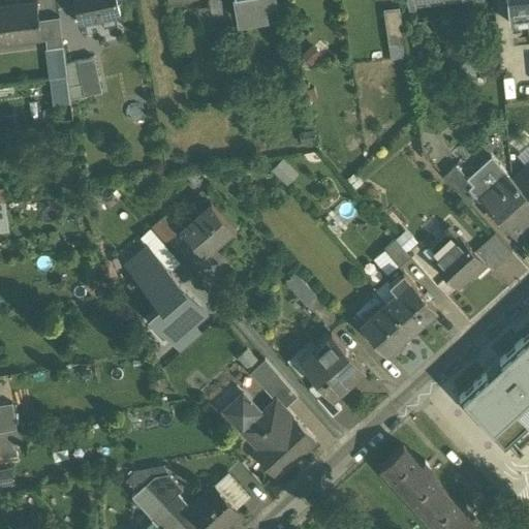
[(120,14),(116,0),(74,0),(80,24),(120,14)]
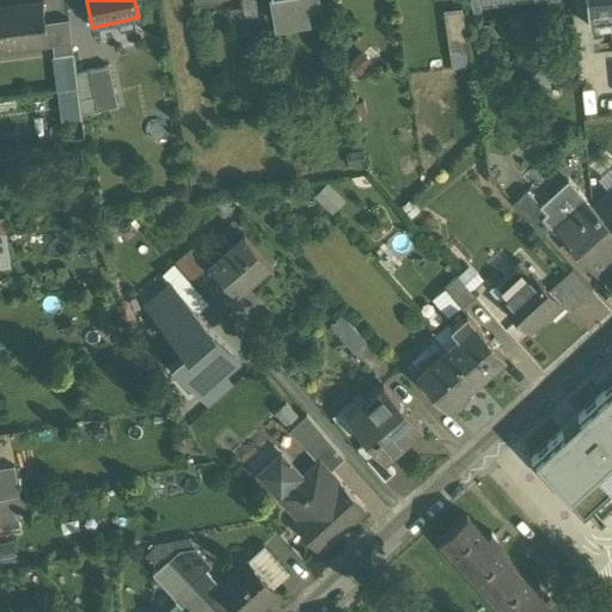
[(258,0),(242,0),(246,22),(262,19),(258,0)]
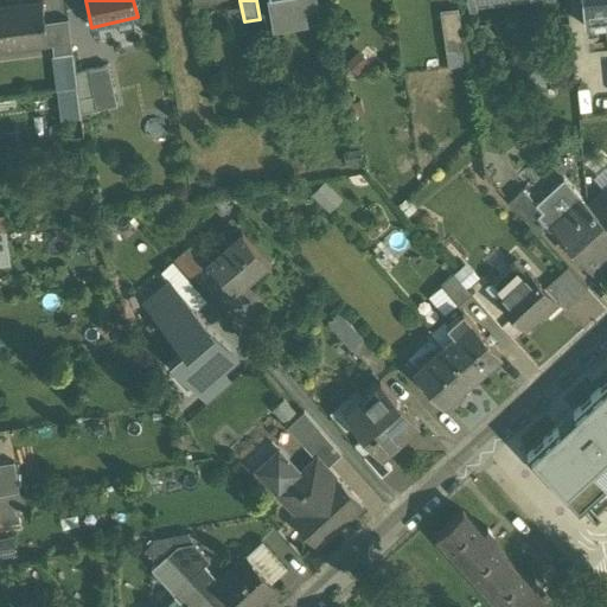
[(270,0),(274,20),(300,17),(298,2),(312,0),(270,0)]
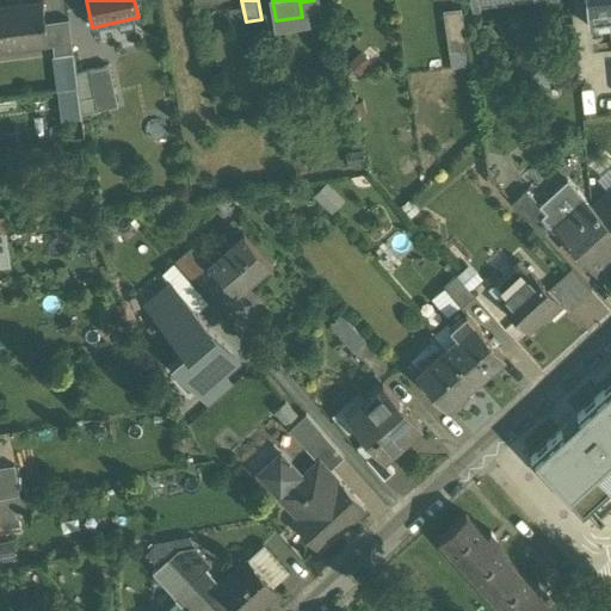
[(610,0),(584,0),(587,28),(610,24),(610,0)]
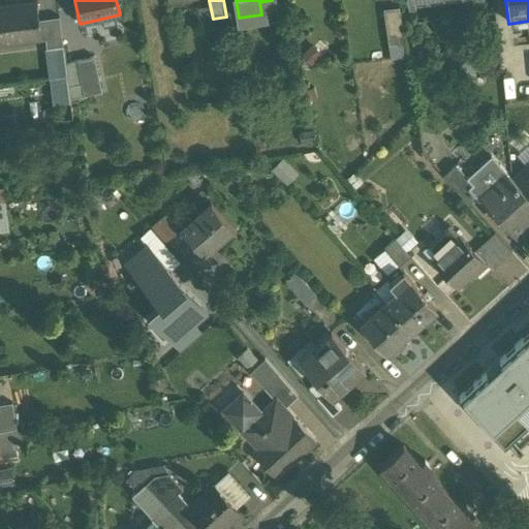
[(34,3),(0,7),(0,45),(41,40),(36,1),(34,1),(34,3)]
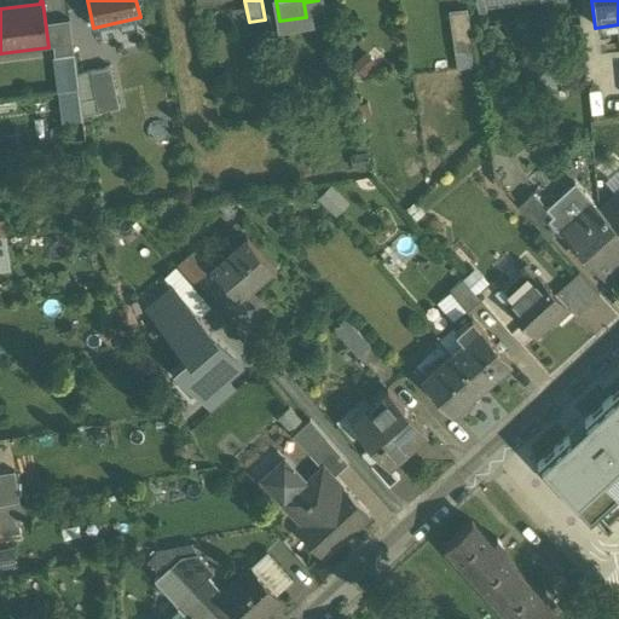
[(475,67),(466,9),(447,11),(458,70),(475,67)]
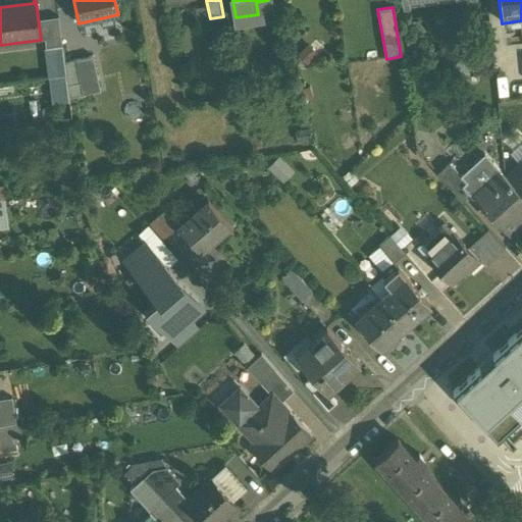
[(58,16),(42,18),(46,46),(62,44),(58,16)]
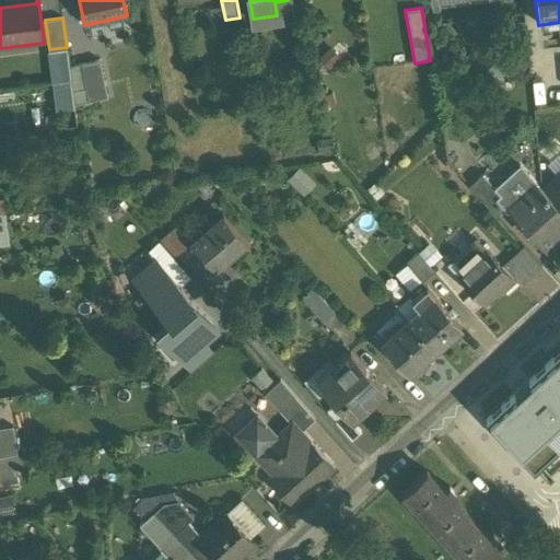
[(100,63),(81,66),(85,91),(88,102),(105,100),(100,63)]
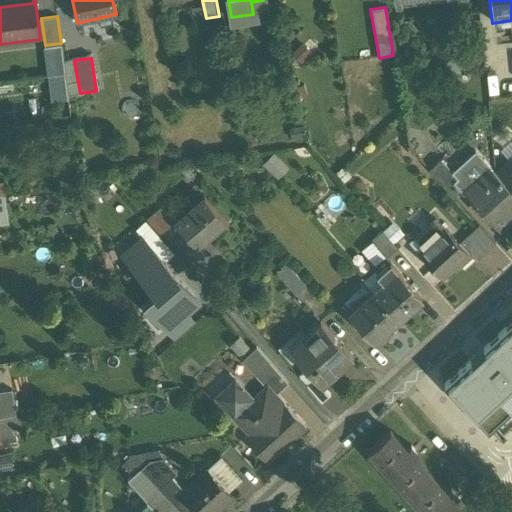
[(74,60),(62,62),(66,85),(78,83),(74,60)]
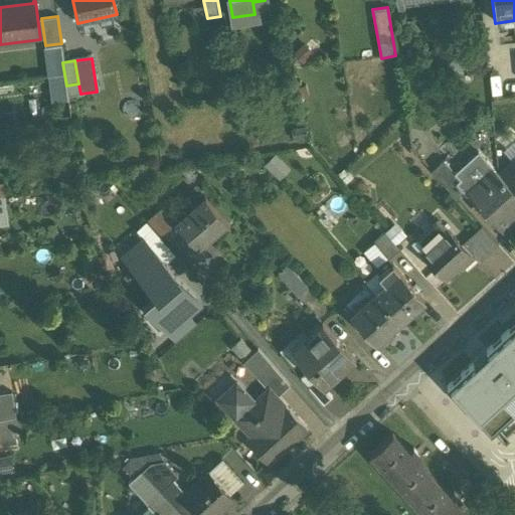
[(78,83),(66,86),(67,96),(80,94),(78,83)]
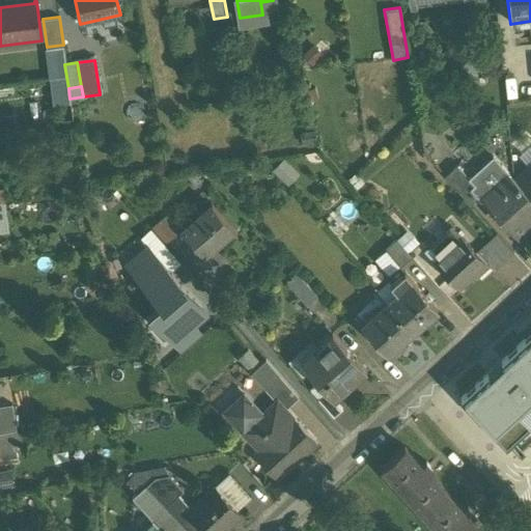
[(287,184),(298,172),(281,158),(271,169),(287,184)]
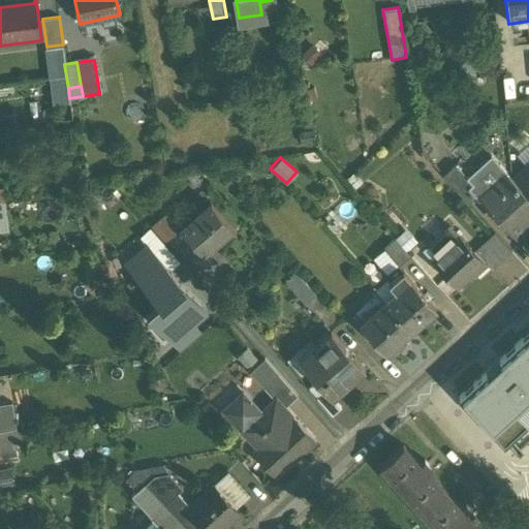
[(528,162),(511,180),(528,197),(528,162)]
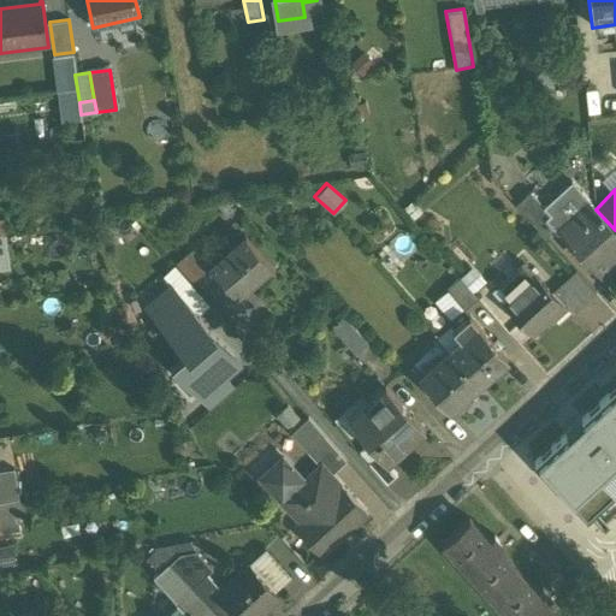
[(551,213),(531,190),(515,203),(545,236),(556,227),(551,223),(552,221),(548,217),(551,213)]
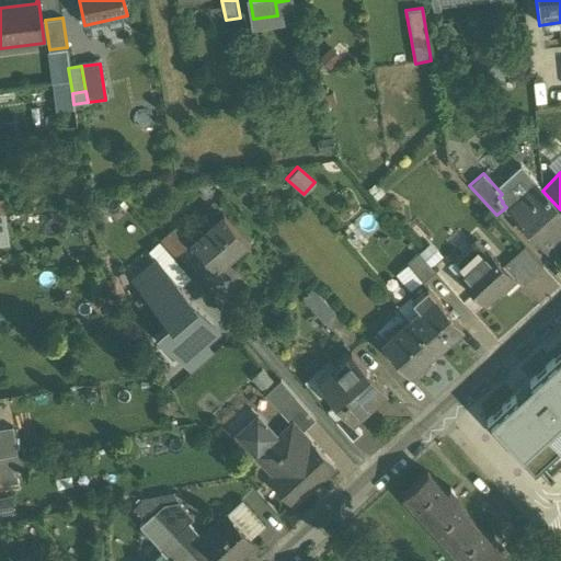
[(560,209),(542,191),(530,178),(503,202),(502,203),(506,207),(547,252),(560,239),(560,209)]
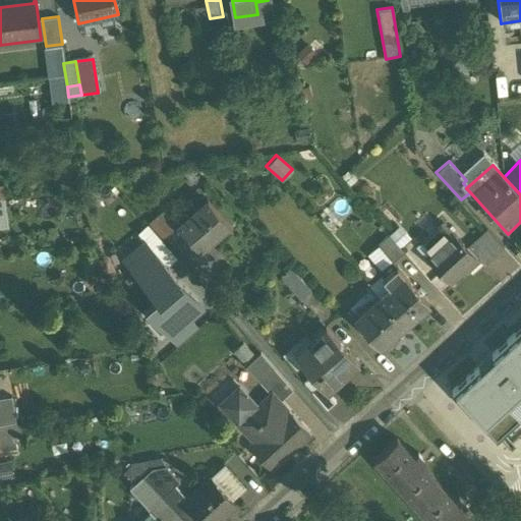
[(178,224),(177,225),(198,249),(227,225),(206,200),(178,224)]
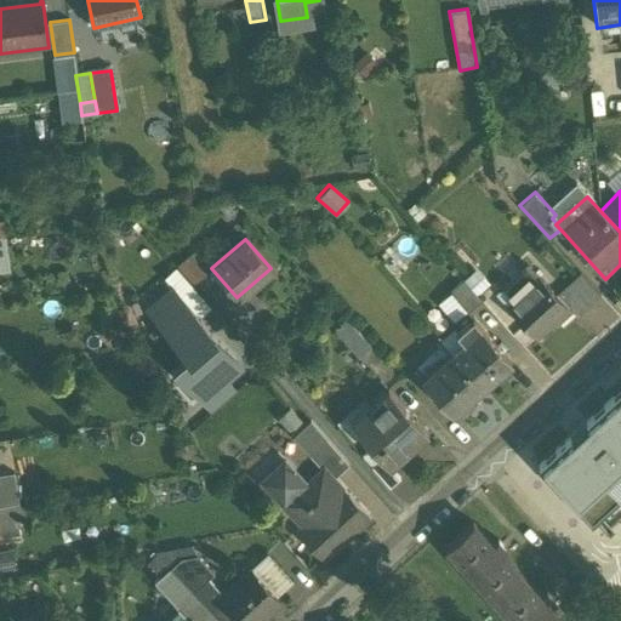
[(197,249),(178,265),(194,284),(211,268),(212,267),(197,249)]
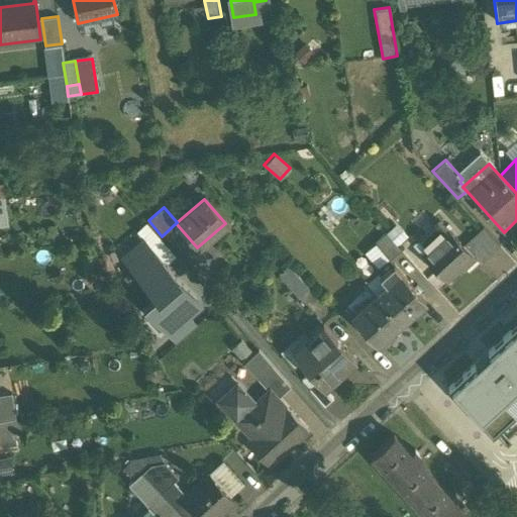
[(484,228),(464,246),(473,255),(481,264),(500,246),(484,228)]
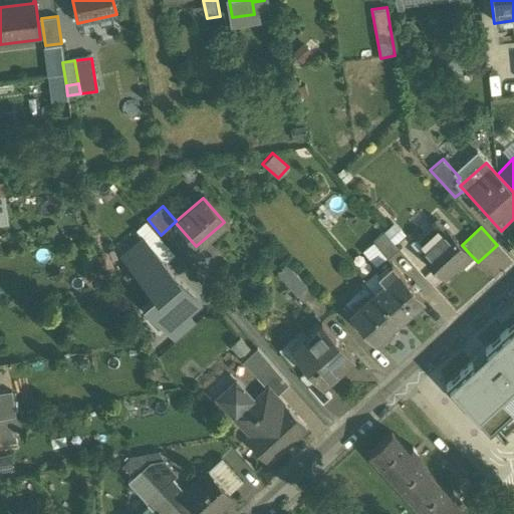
[(462,245),(447,229),(421,253),(444,278),(470,254),(462,245)]
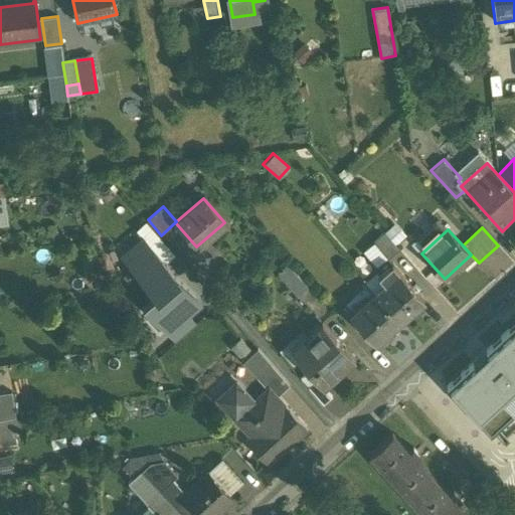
[(385,231),(373,241),(388,260),(400,248),(385,231)]
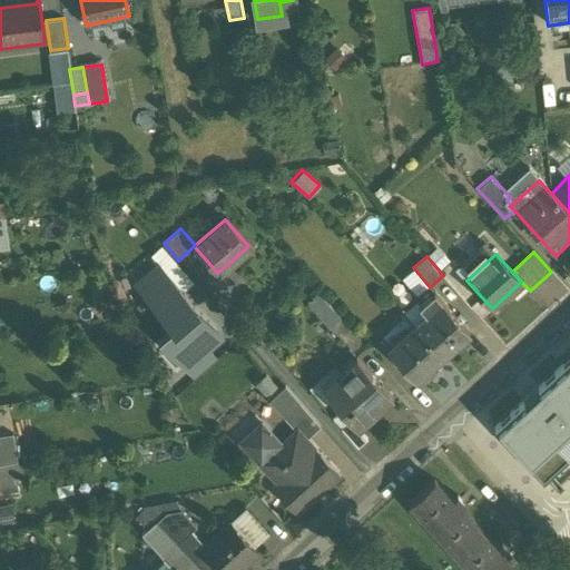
[(222,337),(159,265),(137,283),(175,327),(161,338),(186,367),(208,347),(222,337)]
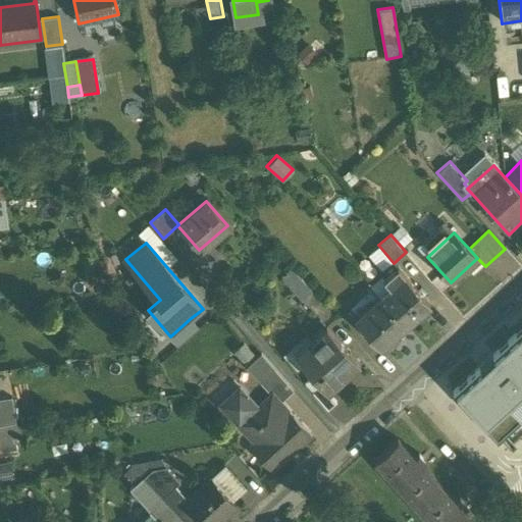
[(397,267),(385,276),(394,285),(380,297),(405,324),(428,304),(397,267)]
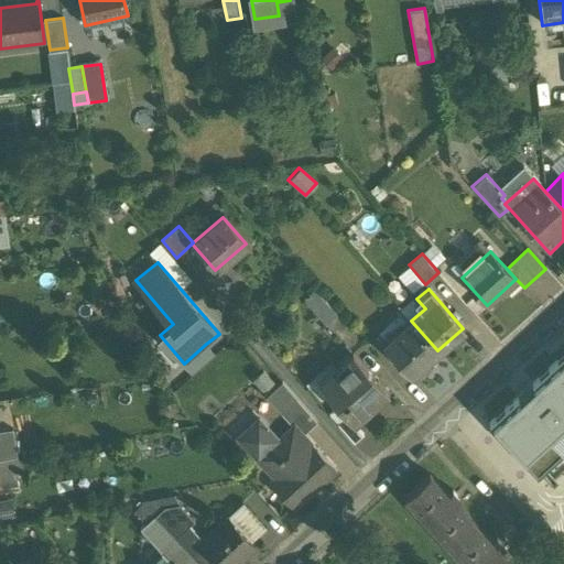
[(337,314),(315,290),(304,300),(326,324),(337,314)]
